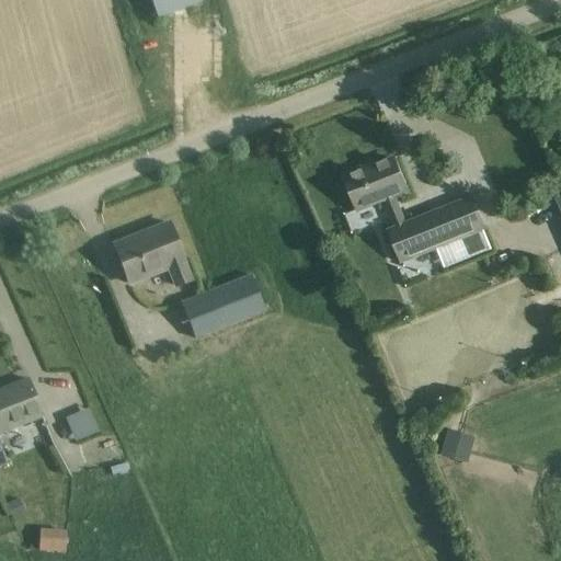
[(202,1),(201,0),(149,0),(157,19),(202,1)]
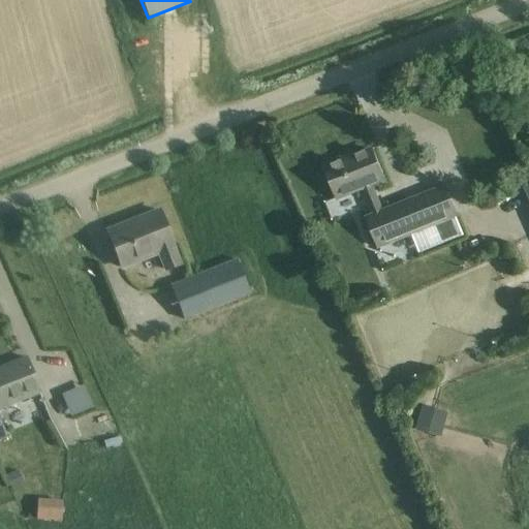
[(383,180),(372,151),(325,169),(337,198),(362,188),(373,217),(368,219),(378,246),(411,234),(418,253),(463,236),(444,189),(382,213),(371,184),(383,180)]
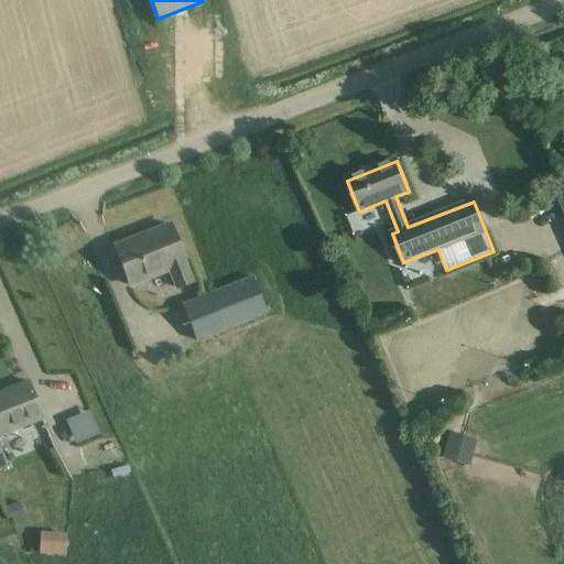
[(184,263),(169,225),(114,247),(129,285),(169,270),(176,288),(191,282),(183,264),(184,263)]
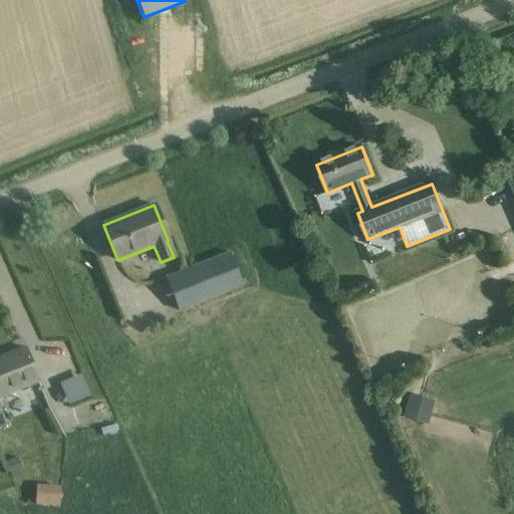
[(243,286),(230,253),(166,278),(179,311),(183,309),(187,321),(243,299),(239,287),(243,286)]
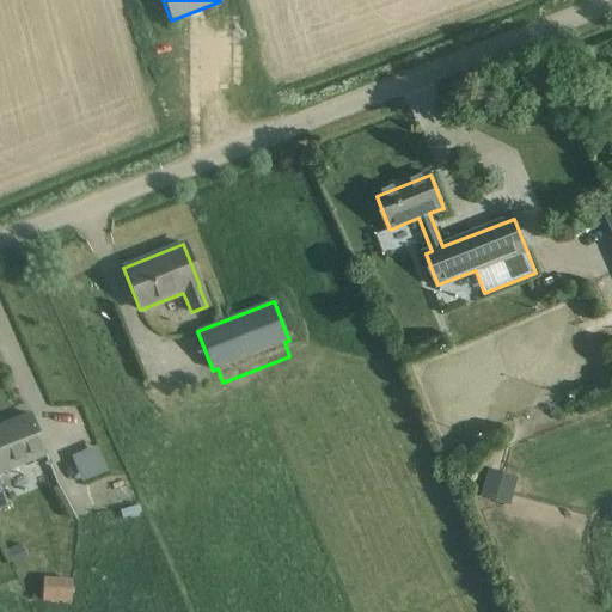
[(0,509),(7,507),(0,489),(0,471),(44,453),(29,414),(0,424),(0,509)]
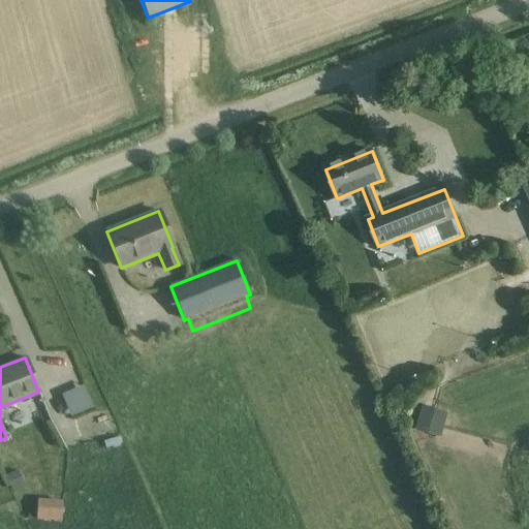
[(63,393),(71,416),(94,408),(86,384),(63,393)]
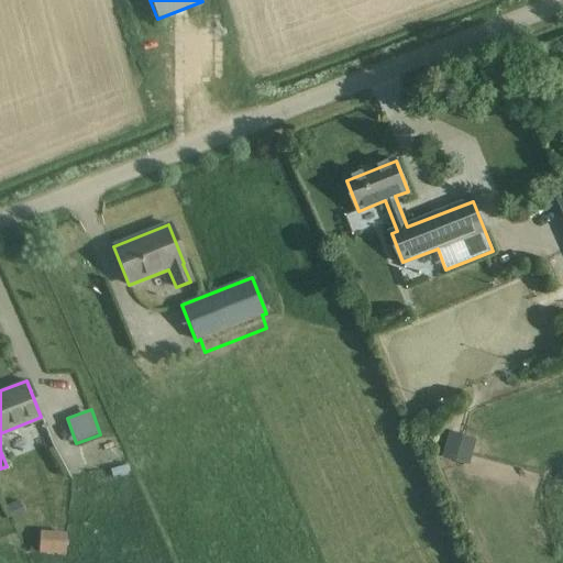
[(478,439),(451,432),(443,459),(471,466),(478,439)]
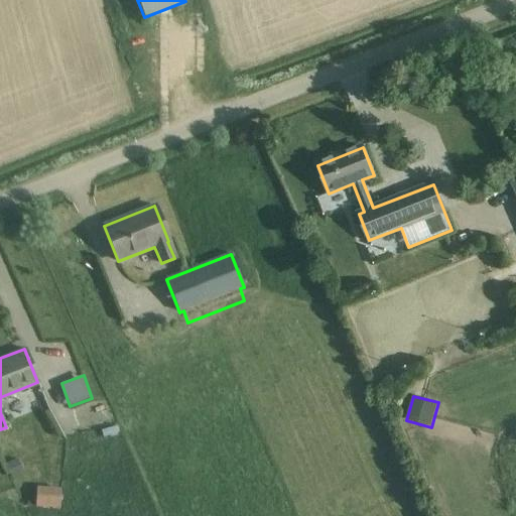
[(5,466),(12,479),(23,474),(17,460),(5,466)]
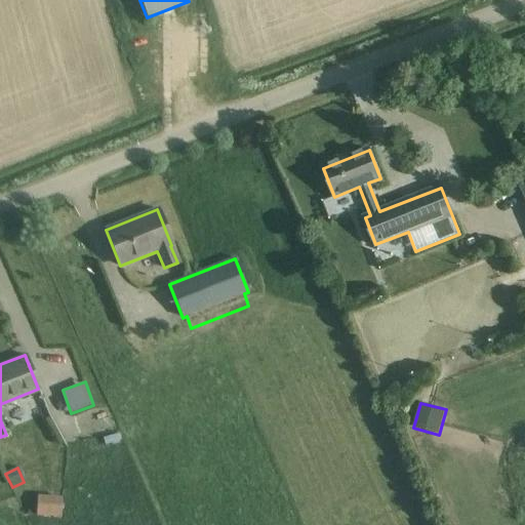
[(36,516),(61,517),(61,502),(37,500),(36,516)]
